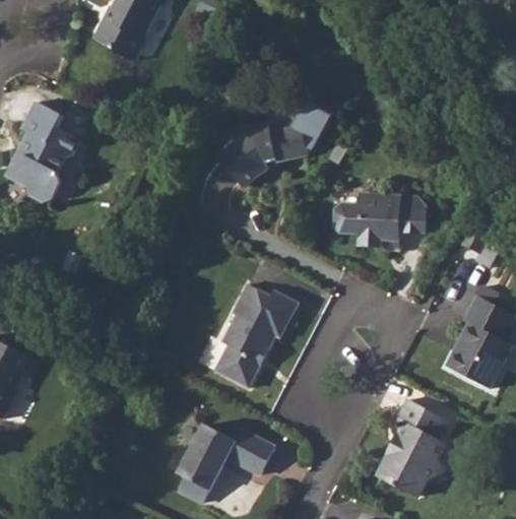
[(163,5),(165,0),(113,0),(110,7),(109,8),(110,11),(105,20),(98,22),(90,39),(112,50),(113,54),(128,62),(134,60),(145,39),(144,34),(158,6),(163,5)]
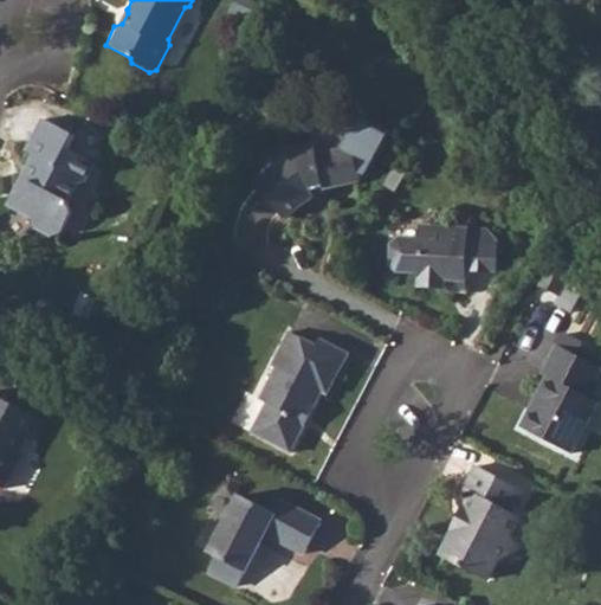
[(251,4),(245,0),(232,0),(227,12),(241,20),(251,4)]
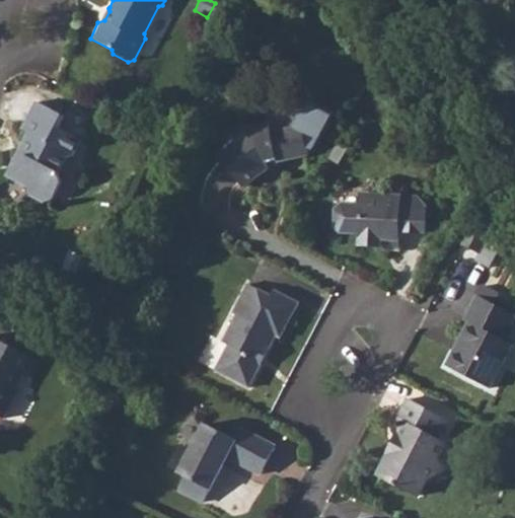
[(108,8),(109,7),(106,5),(97,22),(104,20),(109,11),(108,8)]
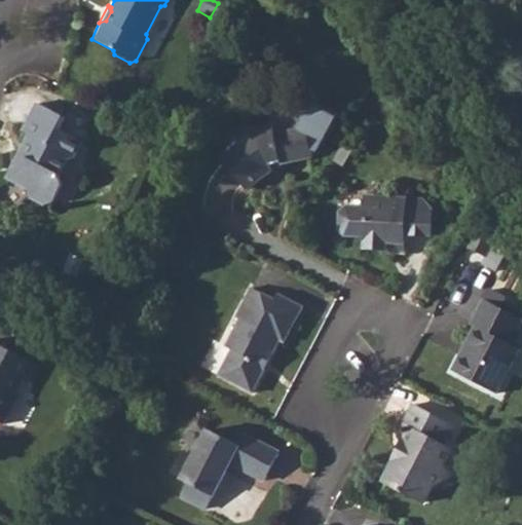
[(56,128),(63,116),(34,102),(19,130),(26,135),(21,145),(23,146),(15,159),(12,160),(3,177),(25,188),(27,196),(41,204),(49,202),(59,185),(56,174),(64,159),(71,157),(79,142),(56,128)]
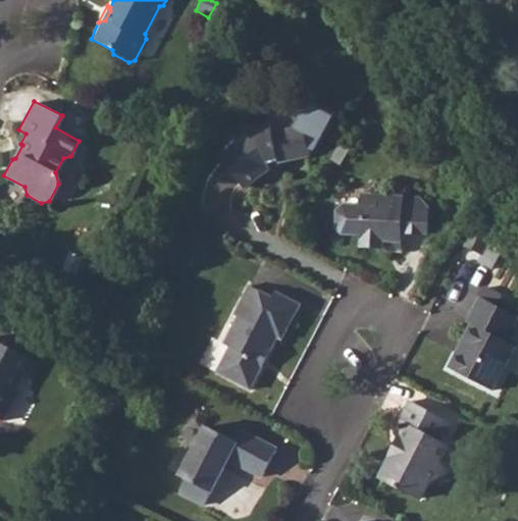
[(275,161),(307,154),(306,149),(311,148),(328,115),(307,103),(300,115),(294,134),(269,134),(267,123),(249,127),(215,153),(242,187),(266,167),(276,165),(275,161)]
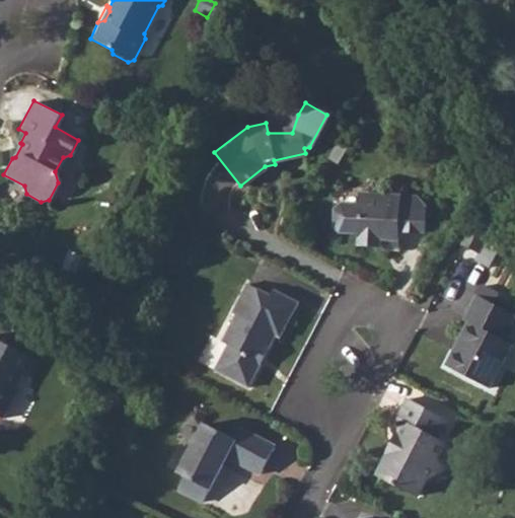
[(264,114),(266,123),(268,133),(292,133),(298,115),(264,114)]
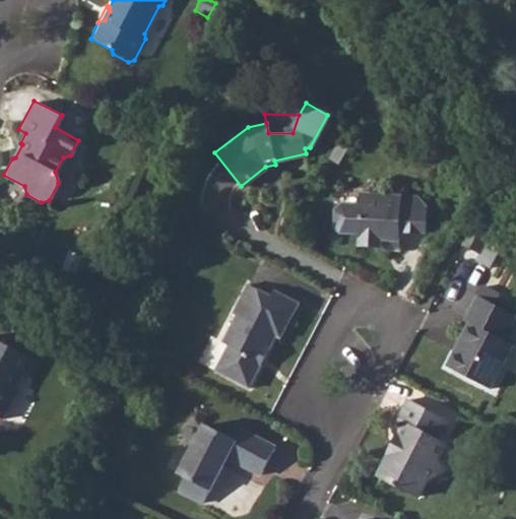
[(515,143),(515,139),(508,132),(500,139),(510,150),(515,143)]
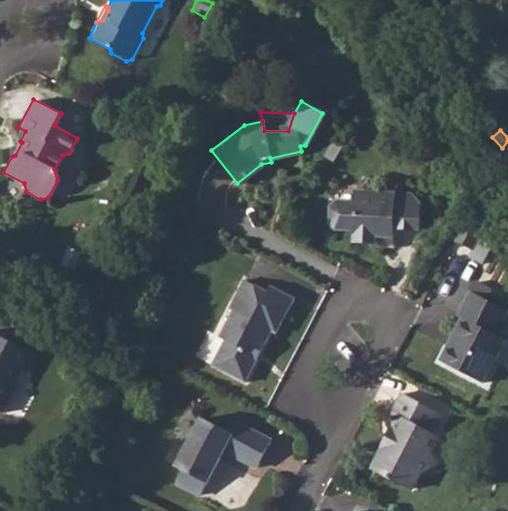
[(146,138),(134,132),(127,144),(139,150),(146,138)]
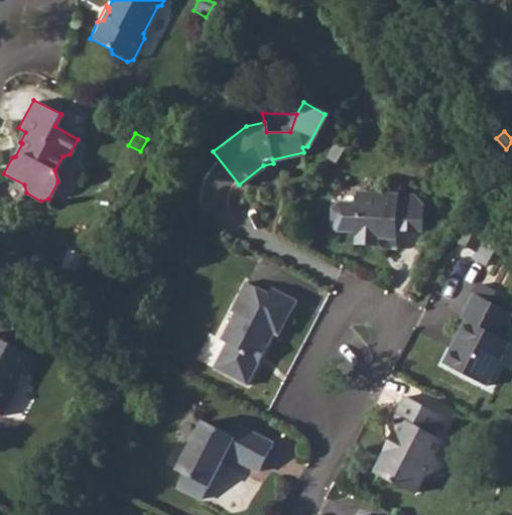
[(340,148),(334,144),(326,157),(333,160),(340,148)]
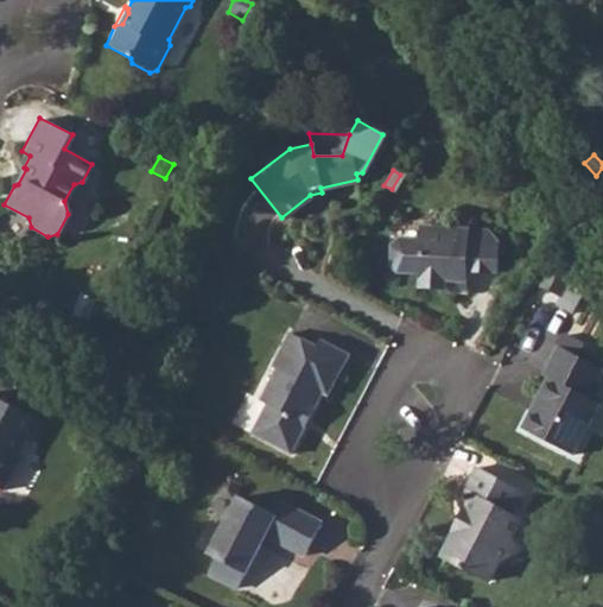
[(495,241),(484,229),(419,226),(418,239),(397,238),(389,245),(388,265),(395,272),(417,274),(416,288),(463,290),(463,271),(494,273),(495,241)]
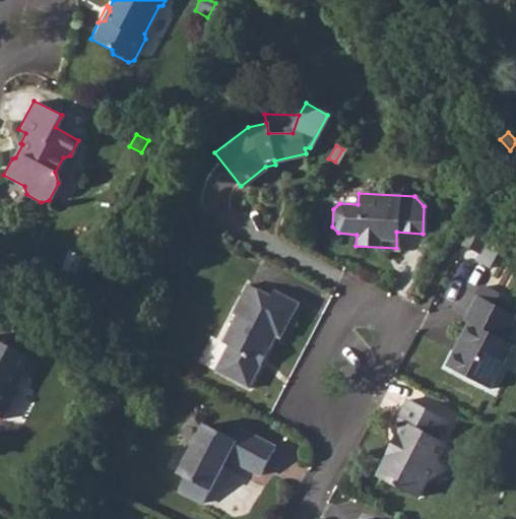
[(184,228),(175,222),(166,241),(175,246),(184,228)]
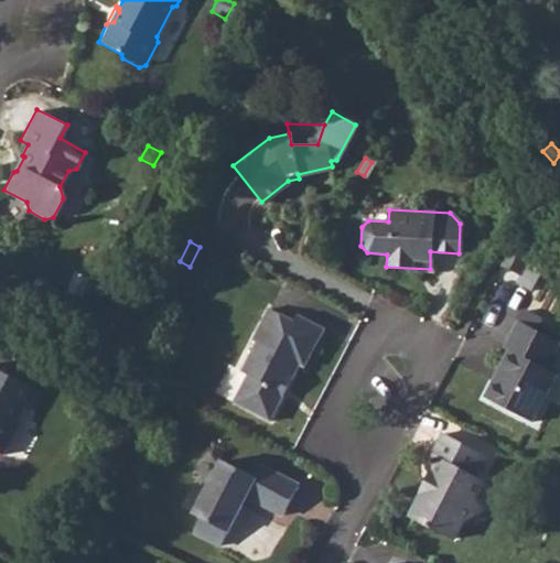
[(540,267),(528,253),(517,274),(513,282),(528,290),(540,267)]
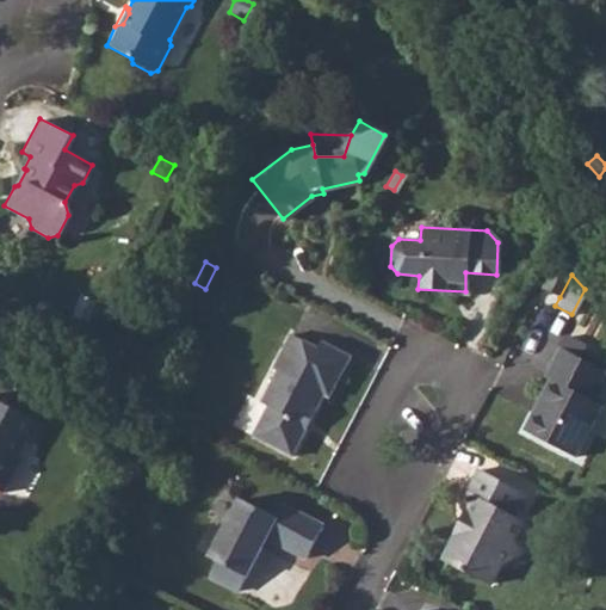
[(326,398),(347,356),(319,340),(315,347),(288,333),(270,368),(274,370),(259,402),(265,406),(251,436),(290,456),(321,395),(326,398)]
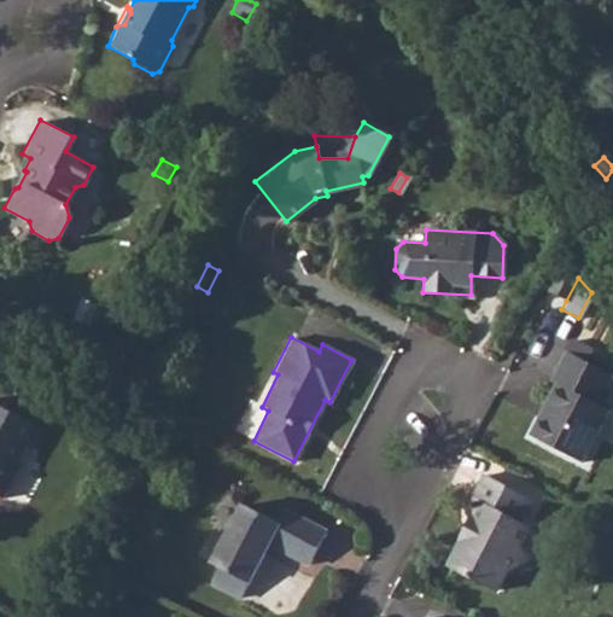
[(572,339),(566,351),(584,361),(590,349),(572,339)]
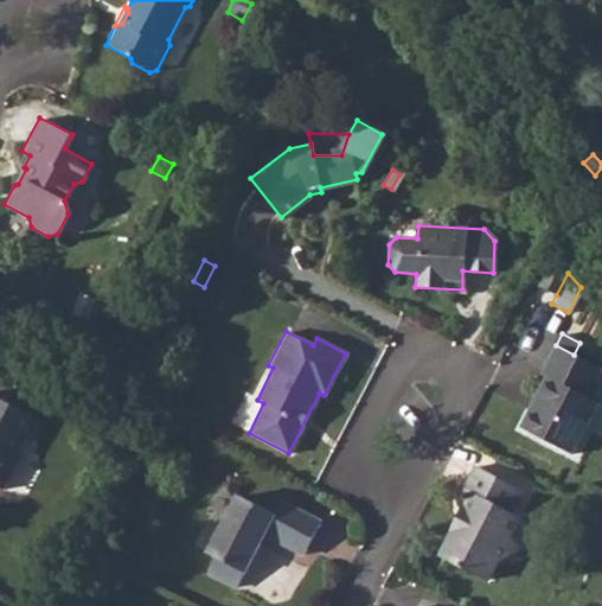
[(586,396),(600,369),(574,355),(556,345),(555,344),(538,374),(544,377),(518,427),(569,453),(596,402),(586,396)]
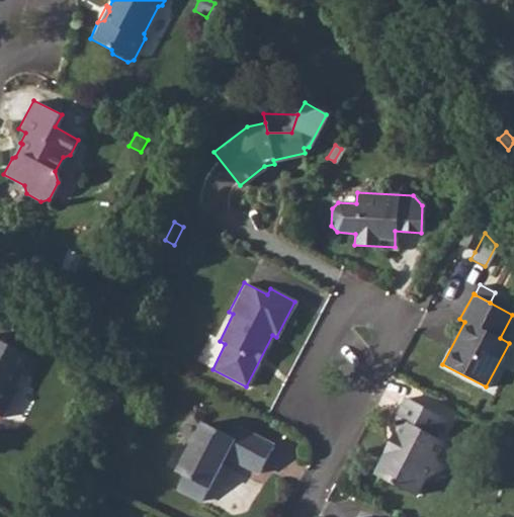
[(25,374),(33,358),(0,340),(0,417),(14,391),(11,389),(20,372),(25,374)]
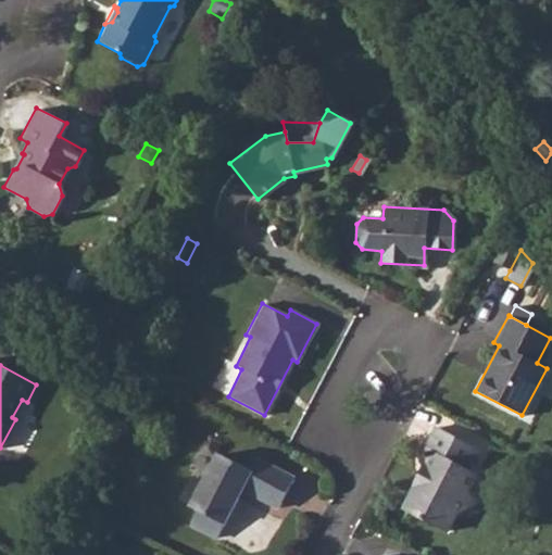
[(463,468),(474,449),(435,427),(423,449),(429,453),(421,469),(424,475),(414,481),(400,508),(443,530),(453,513),(472,501),(464,490),(473,474),(463,468)]
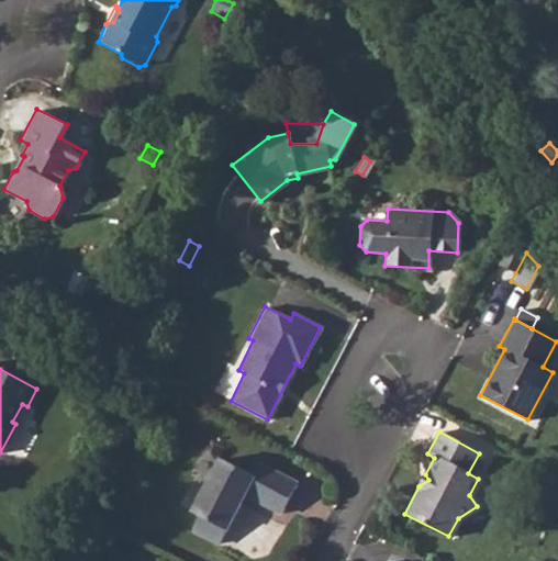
[(280,513),(294,483),(256,463),(250,474),(219,458),(191,513),(197,516),(190,529),(216,542),(243,493),(280,513)]
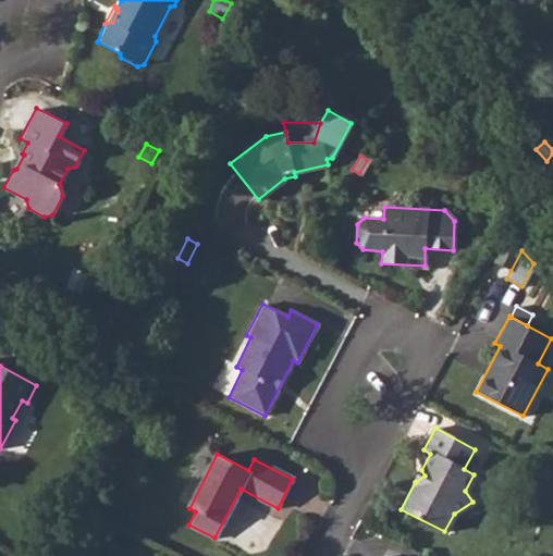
[(57,538),(42,530),(36,545),(50,552),(57,538)]
